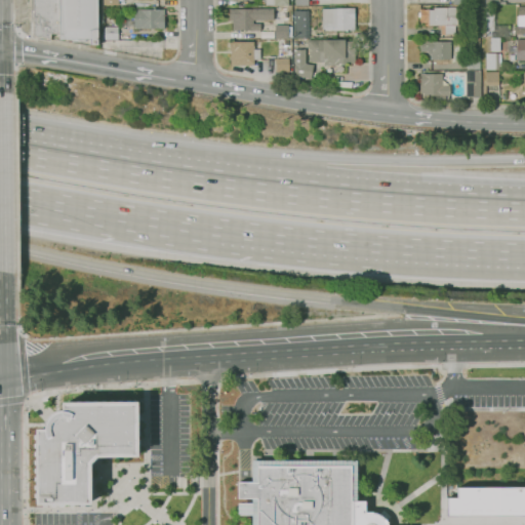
[(97,0),(97,45),(90,45),(90,39),(59,39),(59,34),(50,34),(50,38),(34,35),(33,0),(97,0)]
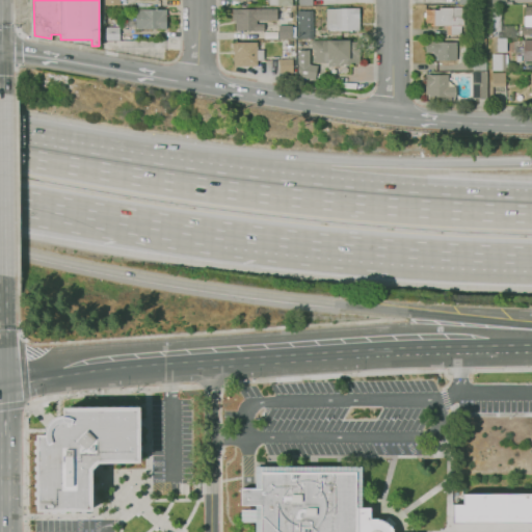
[(516,36),(491,36),(491,5),(500,4),(500,9),(502,9),(502,25),(516,25),(516,36)]
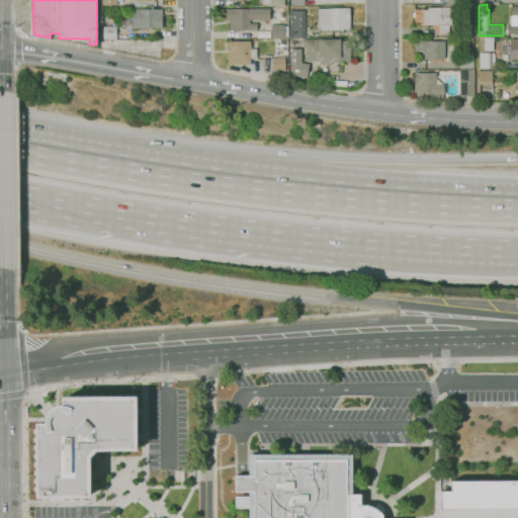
[(517,33),(508,33),(508,25),(511,25),(511,6),(517,6),(517,33)]
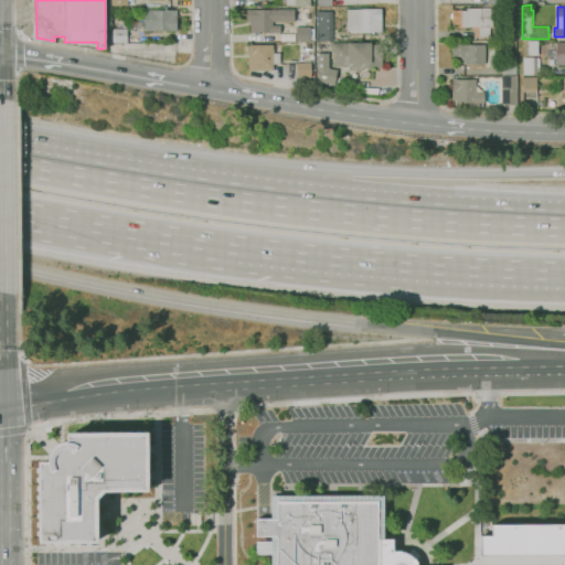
[(362,34),(362,32),(350,33),(350,31),(348,31),(347,9),(382,8),(382,32),(368,32),(368,34),(362,34)]
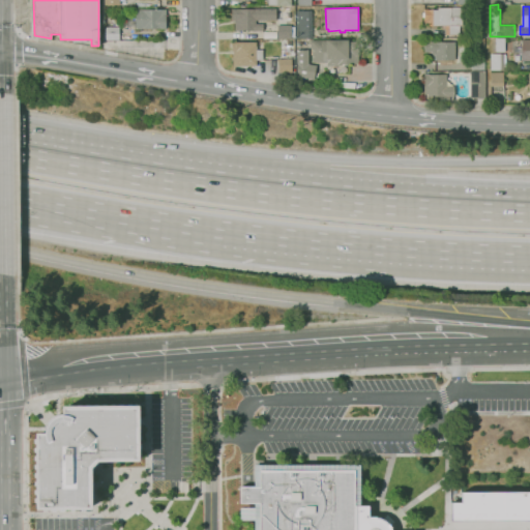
[(446,34),(445,25),(423,25),(423,17),(422,17),(422,12),(423,12),(423,8),(428,8),(428,9),(437,9),(437,7),(459,7),(465,7),(465,17),(462,18),(462,25),(460,25),(460,34),(446,34)]
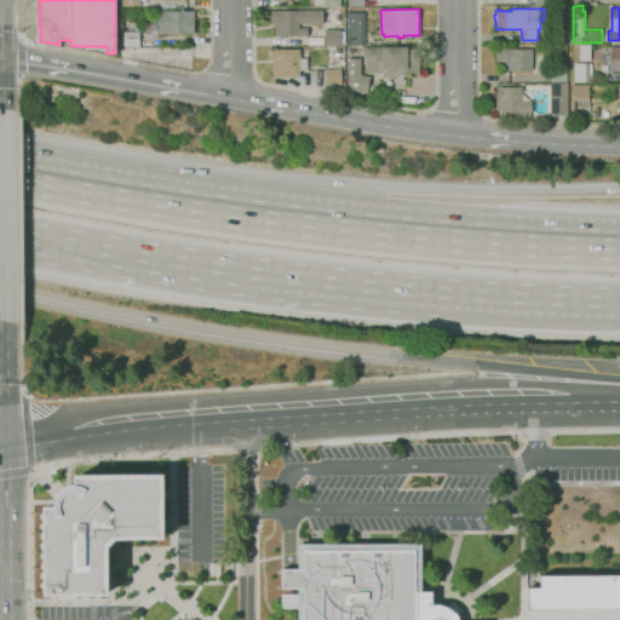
[(308,28),(308,36),(275,35),(275,23),(270,23),(270,10),(279,10),(299,11),(299,10),(323,10),(323,23),(308,23),(308,28)]
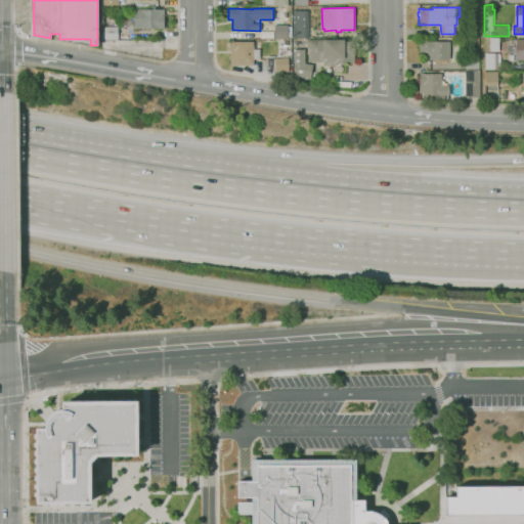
[(164,29),(134,29),(134,27),(122,27),(121,19),(134,19),(134,9),(164,9),(164,29)]
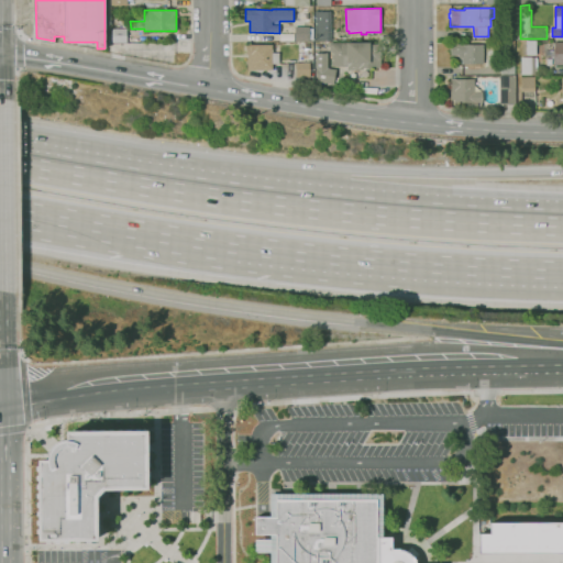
[(331,40),(316,40),(316,11),(331,11),(331,40)]
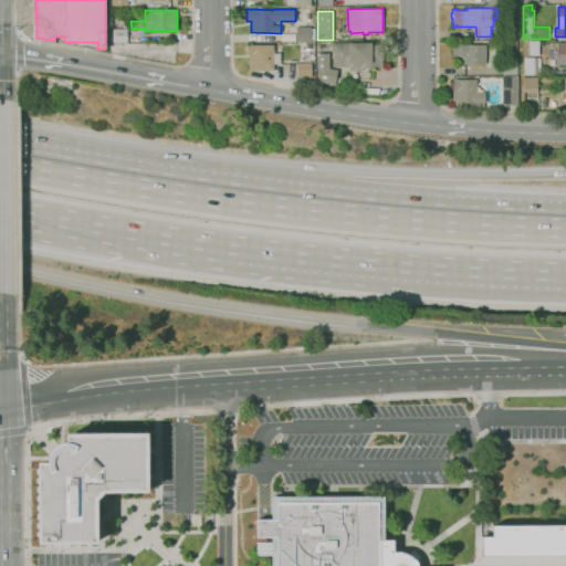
[(310,27),(311,41),(296,41),(296,27),(310,27)]
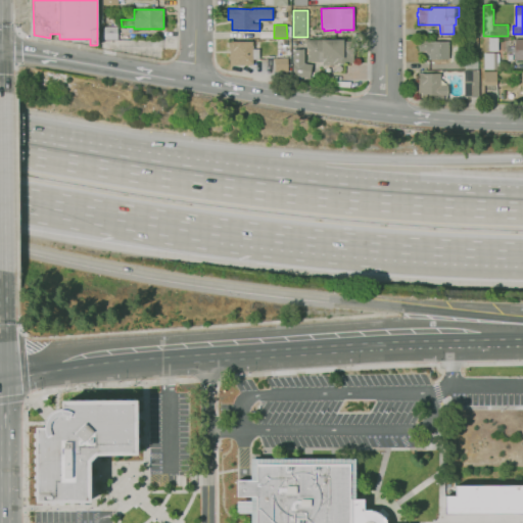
[(105,40),(105,39),(102,39),(101,29),(104,29),(104,27),(116,27),(117,39),(105,40)]
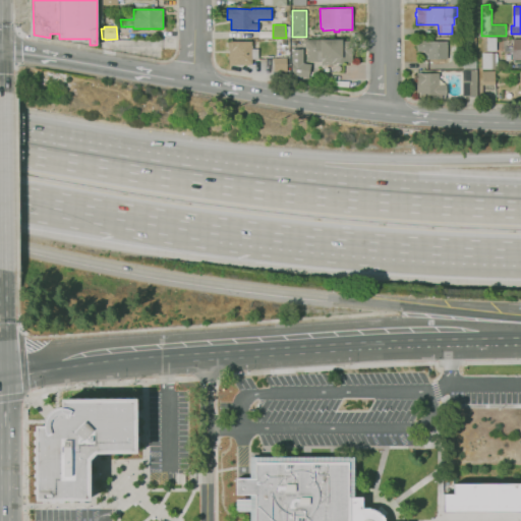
[(487,51),(487,38),(496,38),(497,51),(487,51)]
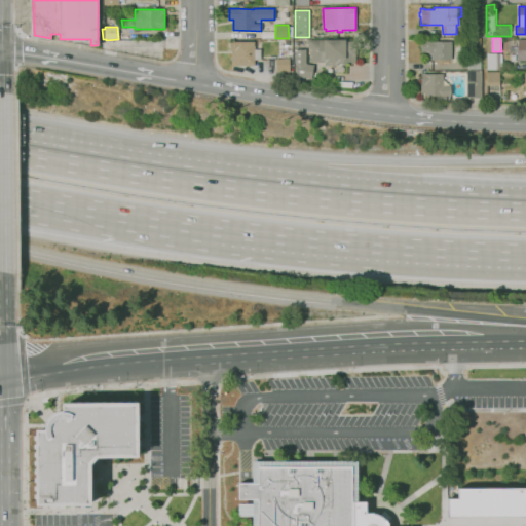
[(309,61),(309,47),(307,47),(307,39),(327,39),(327,40),(355,40),(355,63),(337,63),(337,66),(325,66),(325,62),(316,62),(309,61)]
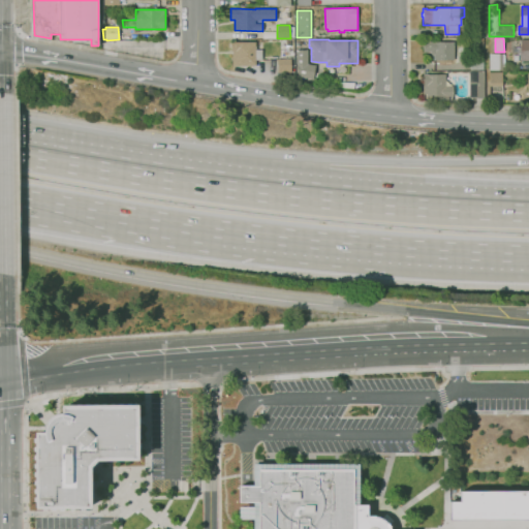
[(528,61),(521,61),(521,55),(519,55),(519,61),(514,61),(514,55),(512,55),(512,48),(520,47),(520,39),(528,39),(528,61)]
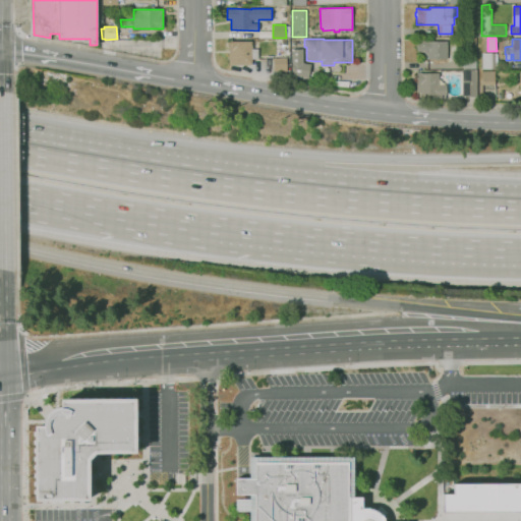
[(427,59),(427,54),(423,54),(423,51),(417,51),(416,41),(427,41),(446,40),(447,59),(427,59)]
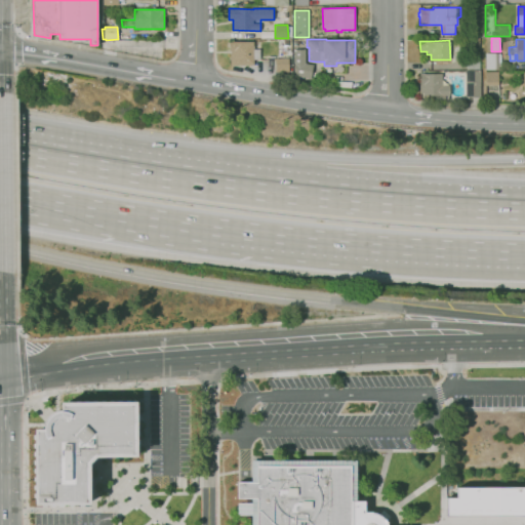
[(254,65),(231,65),(231,50),(230,50),(230,41),(253,42),(253,49),(260,49),(260,59),(254,59),(254,65)]
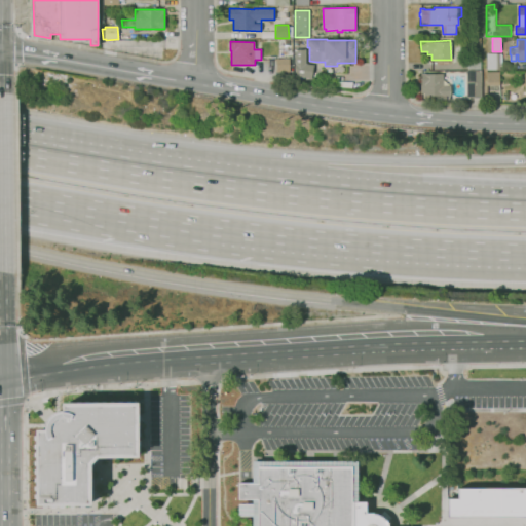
[(311,78),(295,76),(294,49),(306,49),(306,63),(314,65),(311,78)]
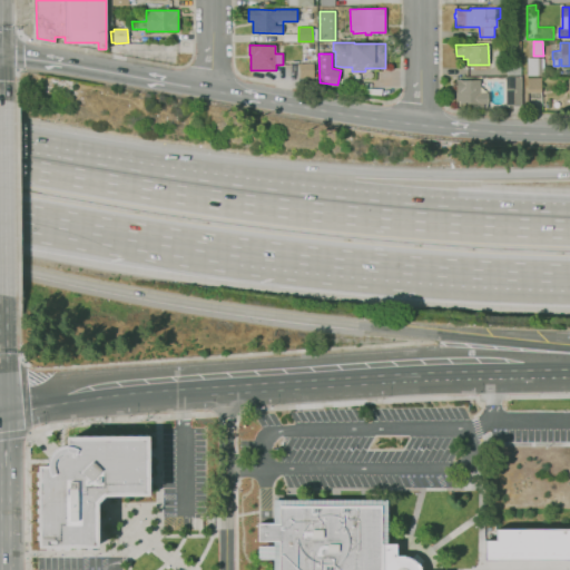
[(543,76),(528,76),(528,57),(542,57),(542,58),(543,58),(543,76)]
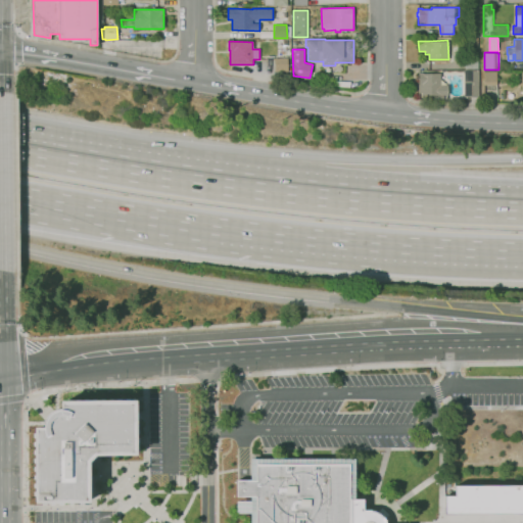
[(288,72),(275,72),(274,58),(288,57),(288,72)]
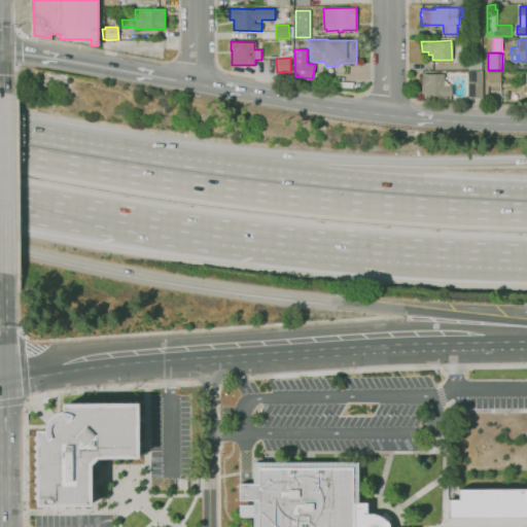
[(482,69),(468,69),(468,59),(482,58),(482,69)]
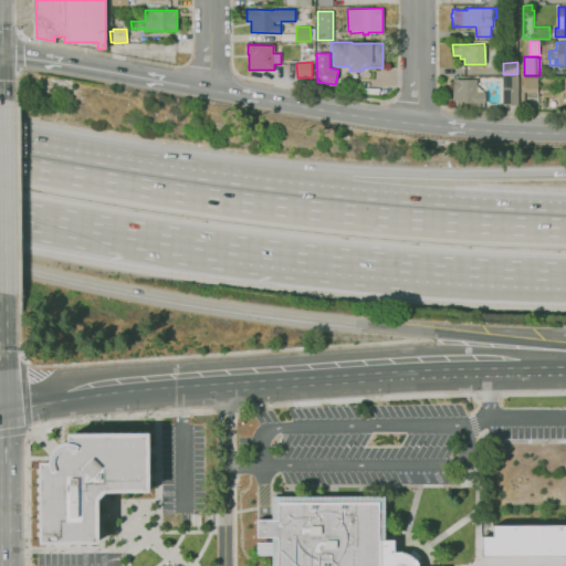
[(519,105),(502,105),(502,75),(517,75),(519,105)]
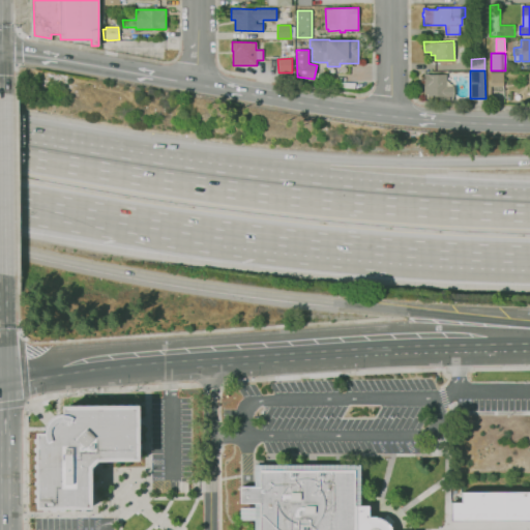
[(503,86),(491,86),(491,72),(503,72),(503,86)]
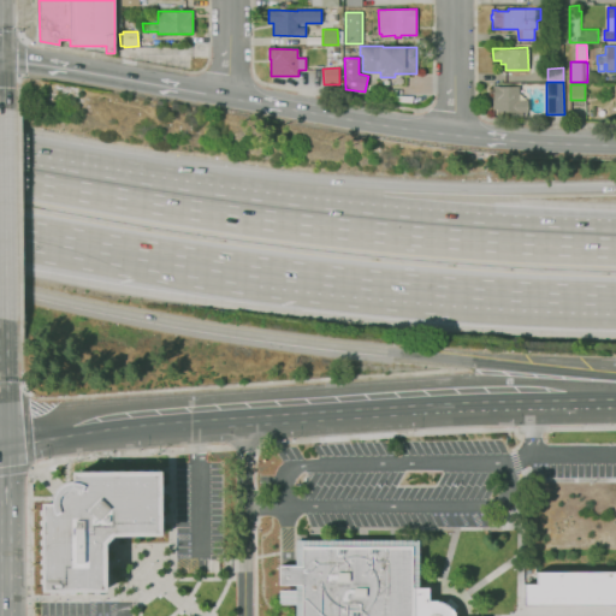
[(527,118),(505,118),(505,111),(497,111),(497,110),(493,110),(492,86),(519,86),(519,100),(527,100),(527,118)]
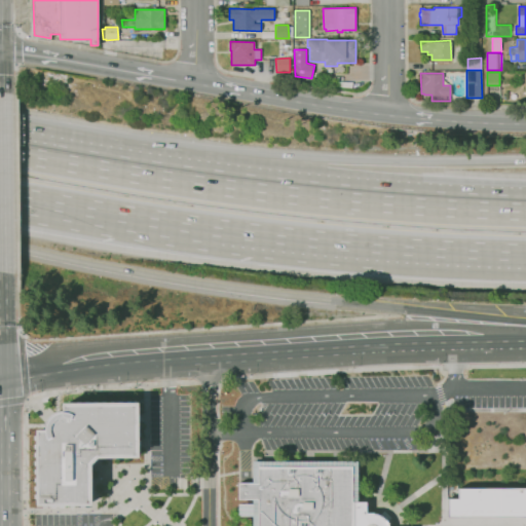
[(62,403),(138,403),(138,457),(98,458),(91,464),(91,505),(36,506),(35,429),(44,429),(44,428),(45,425),(47,421),(49,418),(51,416),(54,414),(58,413),(61,412),(62,412),(62,403)]
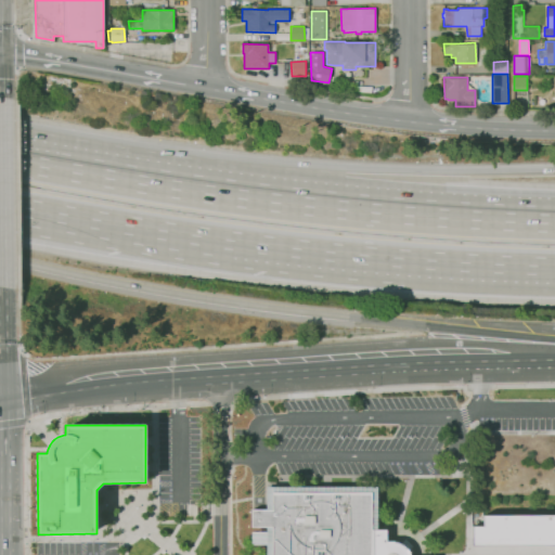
[(386,541),(391,541),(398,542),(402,545),(407,550),(409,554),(267,554),(268,544),(253,544),(253,532),(268,532),(268,527),(252,527),(252,510),(268,510),(268,487),(376,488),(376,517),(384,517),(384,529),(386,529),(386,541)]
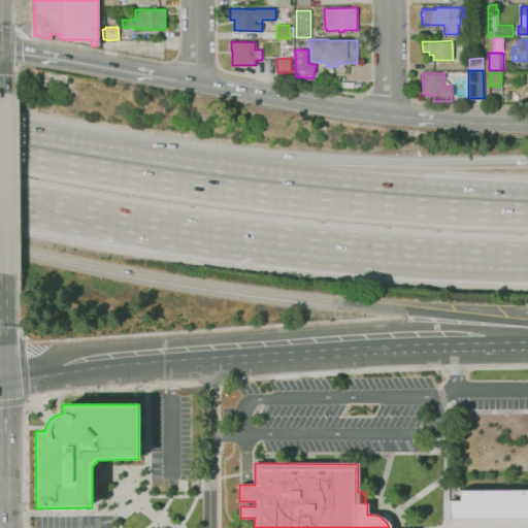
[(449,515),(527,515),(527,486),(449,486),(449,515)]
